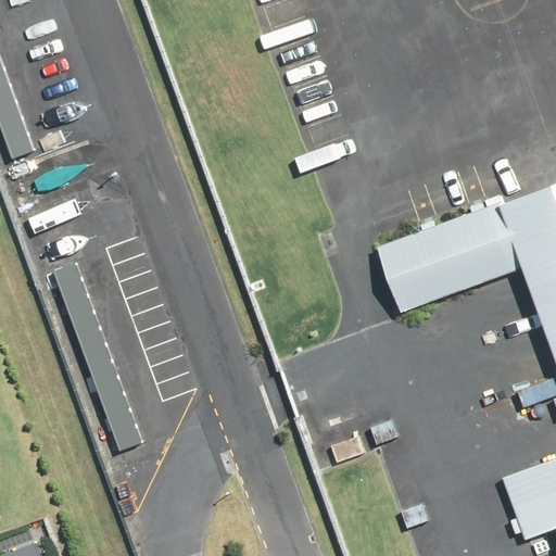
[(0,59),(0,130),(8,154),(30,147),(0,59)]
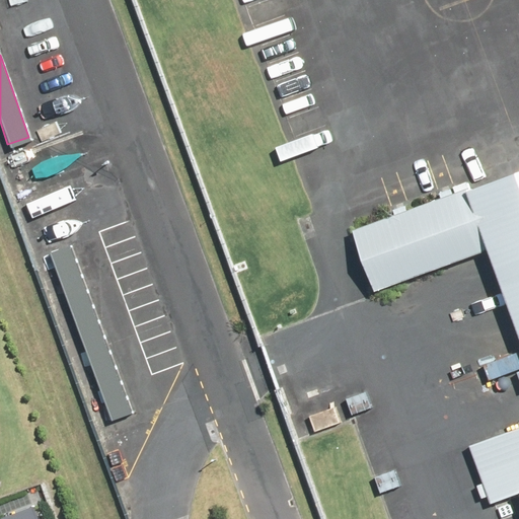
[(518,155),(345,219),(373,294),(479,255),(518,361),(518,155)]
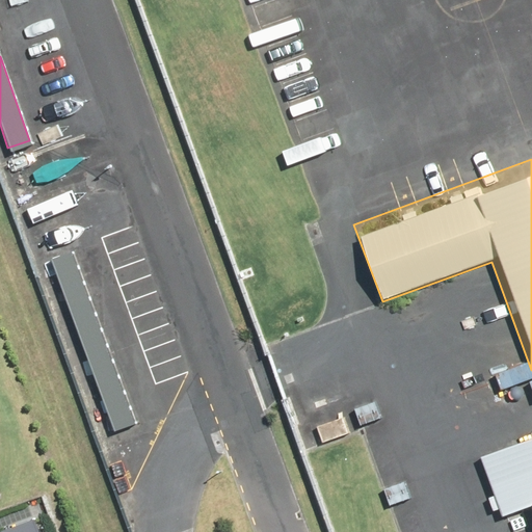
[(67,251),(51,257),(107,426),(123,421),(67,251)]
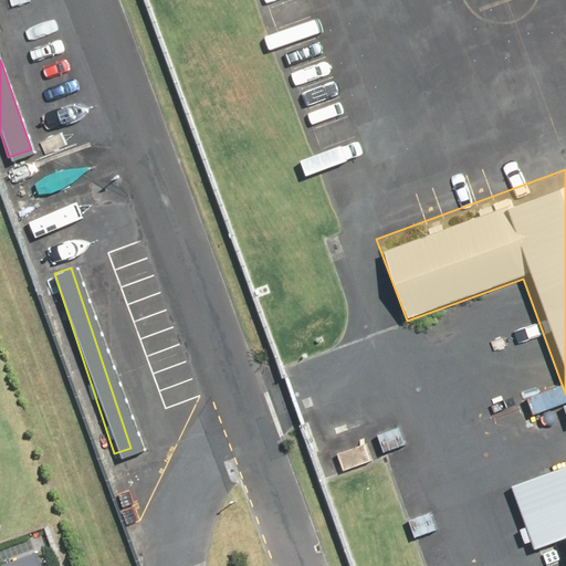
[(565,467),(506,489),(530,552),(561,541),(565,556),(565,467)]
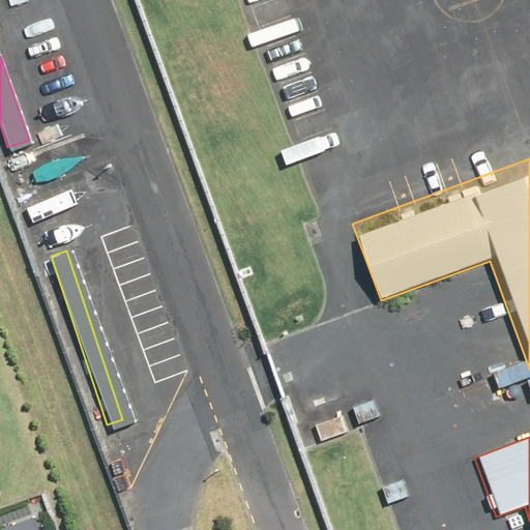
[(36,529),(31,516),(0,527),(0,529),(36,529)]
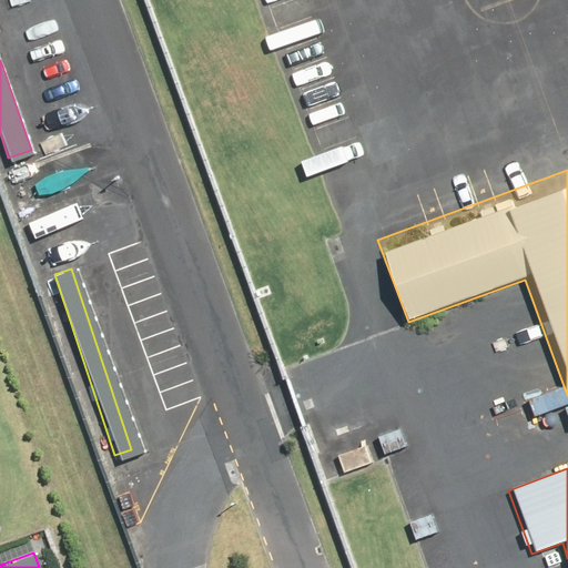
All buildings are outlined.
